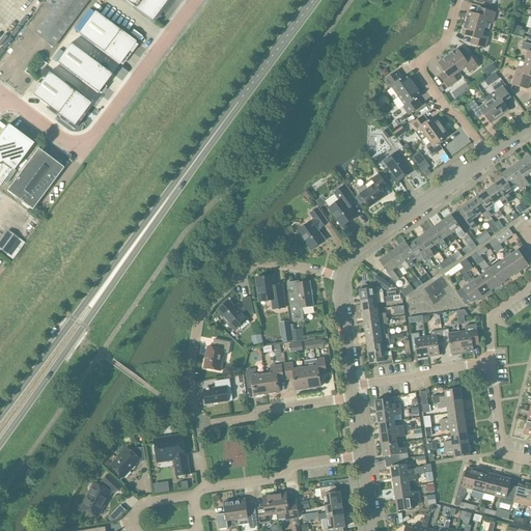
[(5,0),(3,3),(22,18),(27,11),(31,6),(23,0),(5,0)]
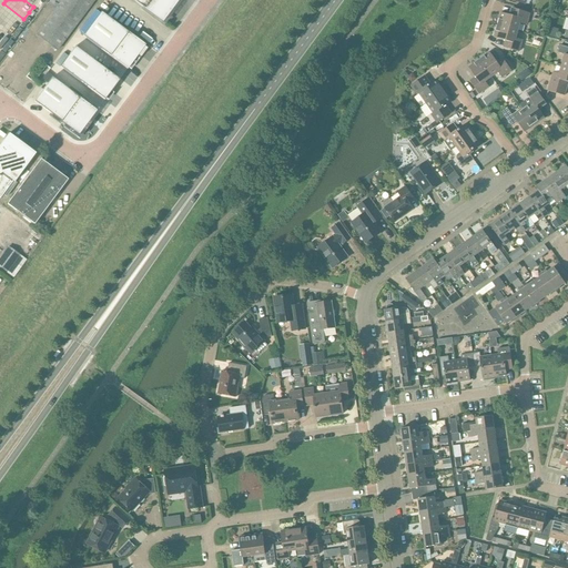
[(37,0),(37,2),(57,17),(64,7),(56,0),(37,0)]
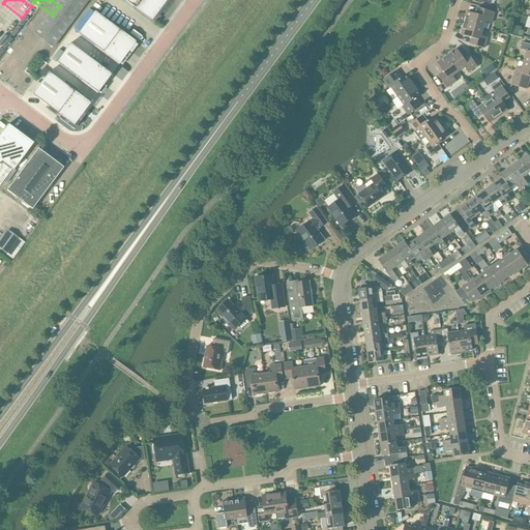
[(123,0),(152,21),(167,0),(123,0)]
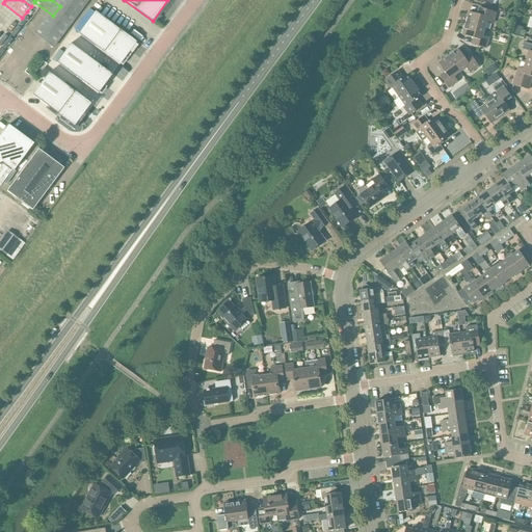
[(53,16),(34,2),(31,6),(27,11),(46,26),(53,16)]
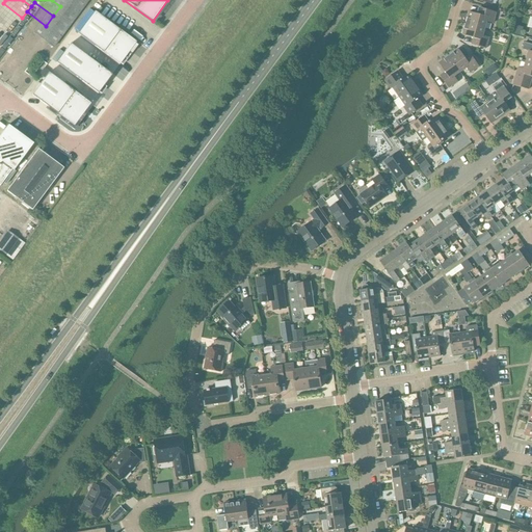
[(22,18),(3,3),(0,6),(0,19),(14,29),(20,21),(22,18)]
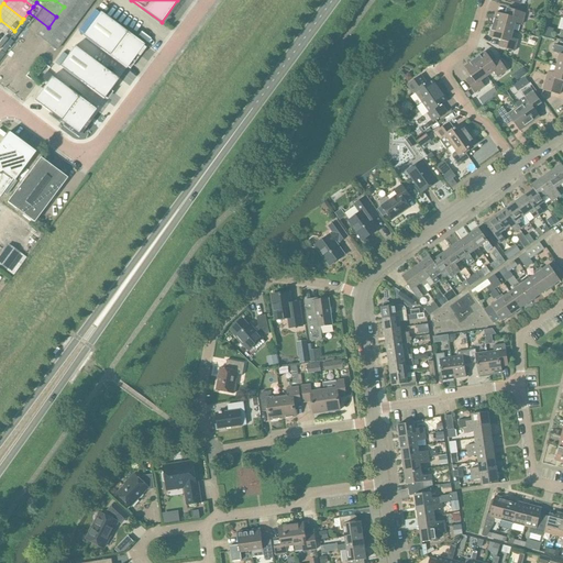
[(494,25),(514,31),(516,23),(522,25),(526,13),(510,9),(508,15),(497,12),(494,25)]
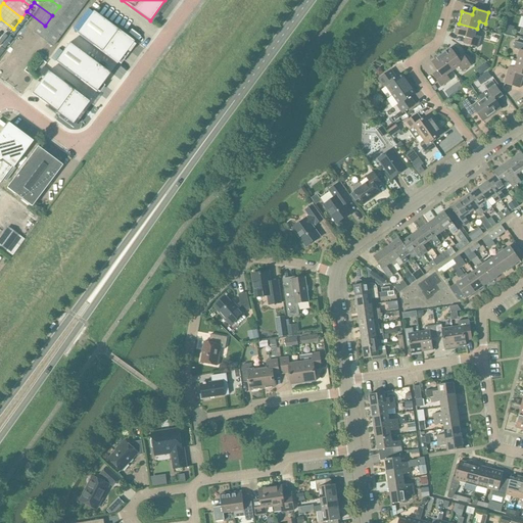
[(21,17),(19,20),(38,35),(45,26),(27,11),(21,17)]
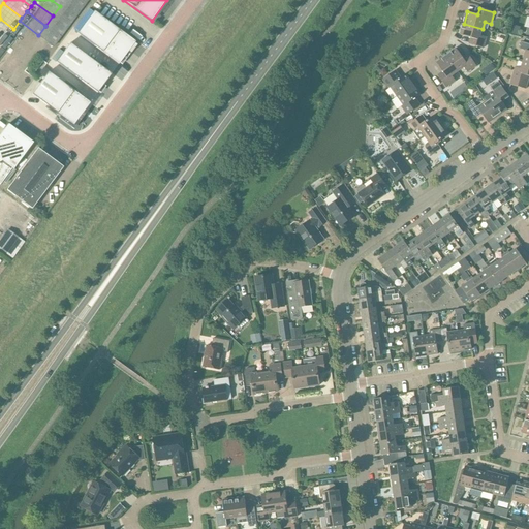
[(94,11),(78,34),(119,64),(135,42),(94,11)]
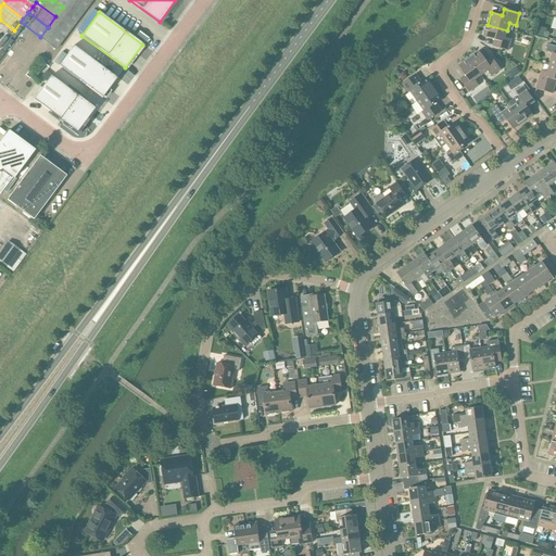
[(14,30),(0,20),(0,38),(5,42),(13,33),(14,30)]
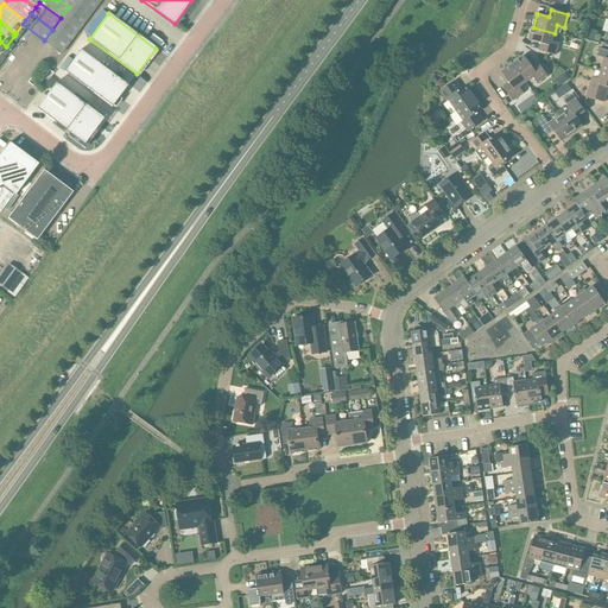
[(36,52),(44,40),(23,24),(16,33),(14,36),(36,52)]
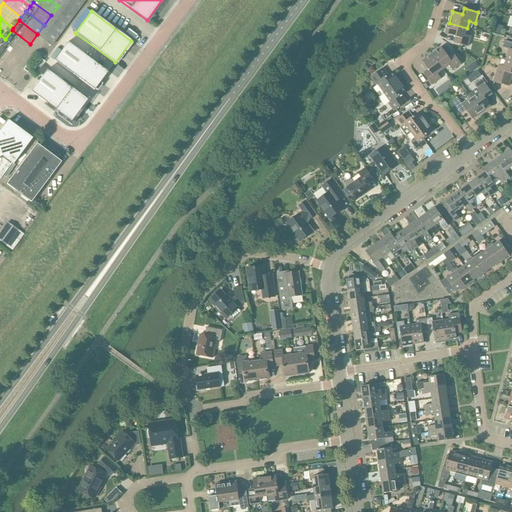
[(465,35),(467,28),(449,23),(445,34),(456,37),(454,43),(464,46),(468,47),(471,36),(465,35)]
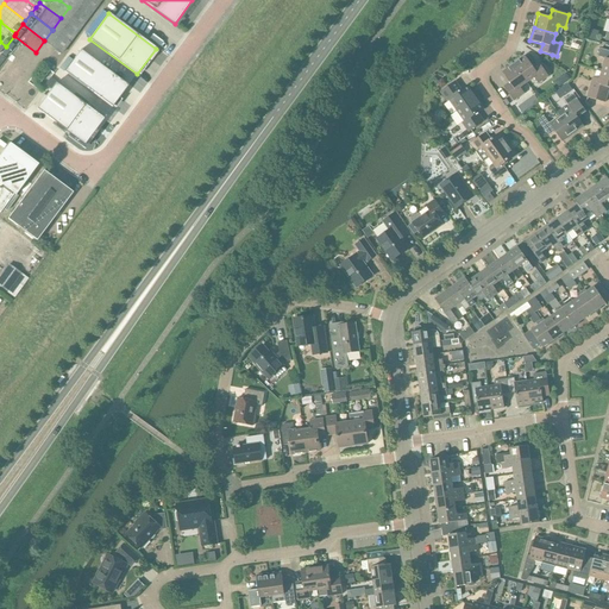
[(588,29),(585,37),(597,41),(600,32),(588,29)]
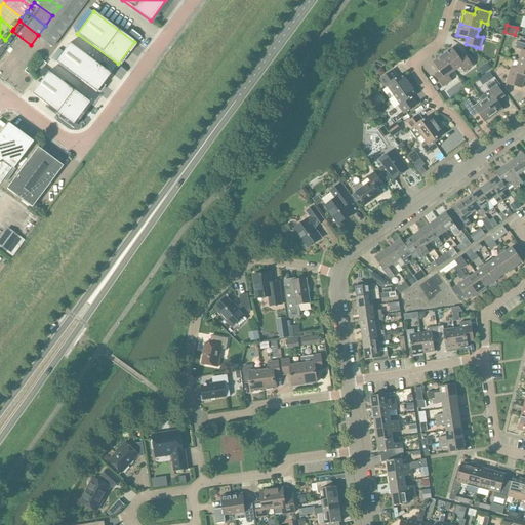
[(5,40),(24,54),(31,45),(12,31),(5,40)]
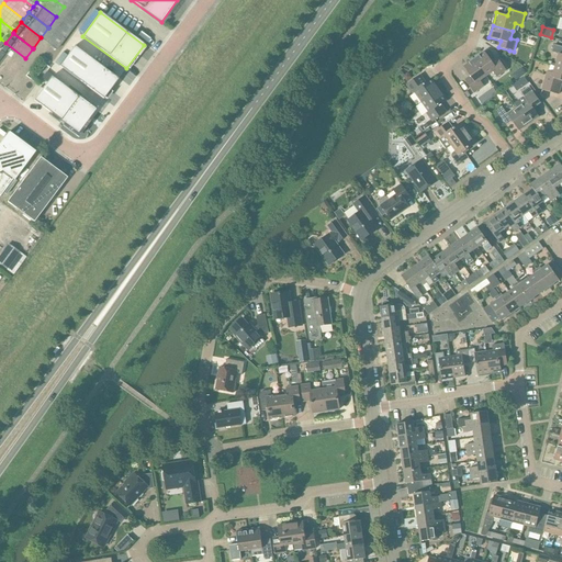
[(6,43),(0,49),(0,69),(7,75),(10,70),(14,74),(25,58),(6,43)]
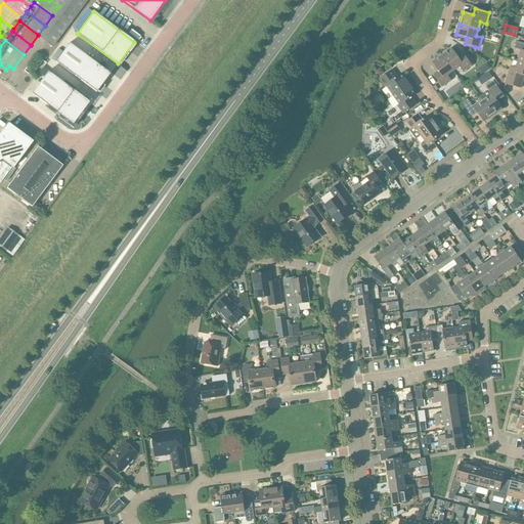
[(521,50),(518,61),(523,62),(523,43),(522,43),(517,42),(515,49),(521,50)]
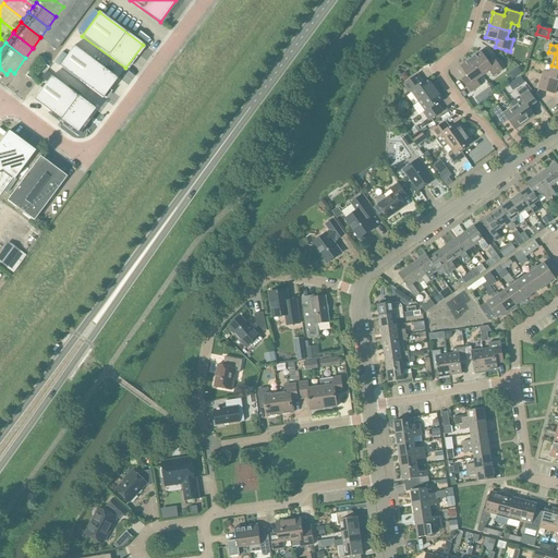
[(73,47),(59,65),(102,98),(118,79),(73,47)]
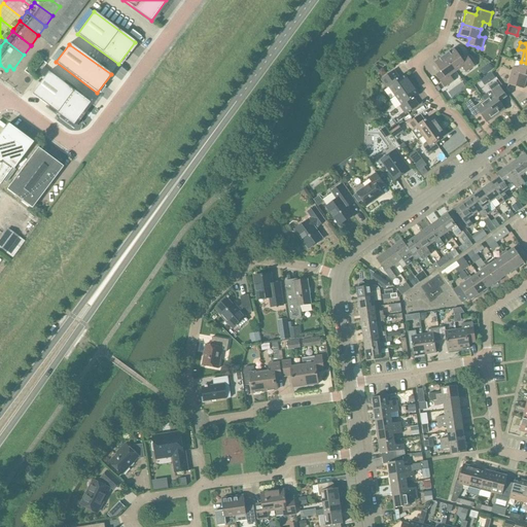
[(454,48),(445,56),(456,72),(462,68),(465,72),(475,66),(472,63),(466,55),(461,58),(454,48)]
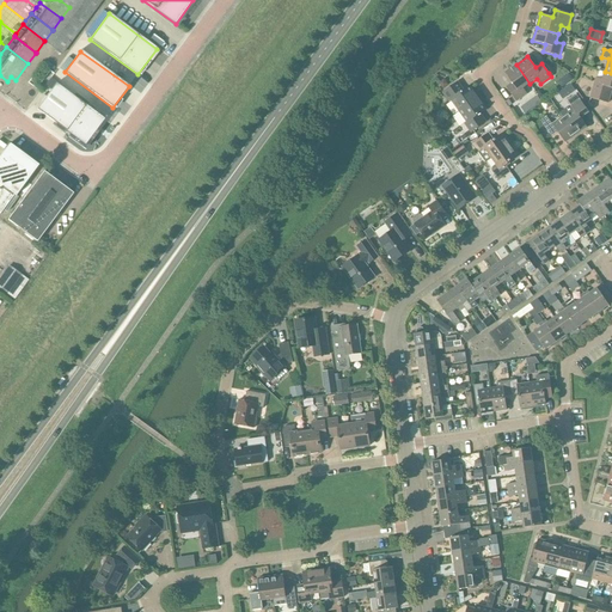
[(530,84),(516,65),(505,73),(513,84),(507,87),(516,102),(527,95),(522,89),(530,84)]
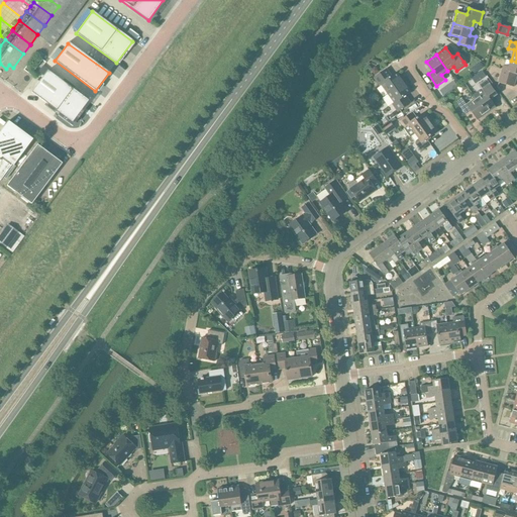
[(516,62),(511,61),(509,68),(504,66),(499,83),(504,85),(514,87),(516,76),(516,62)]
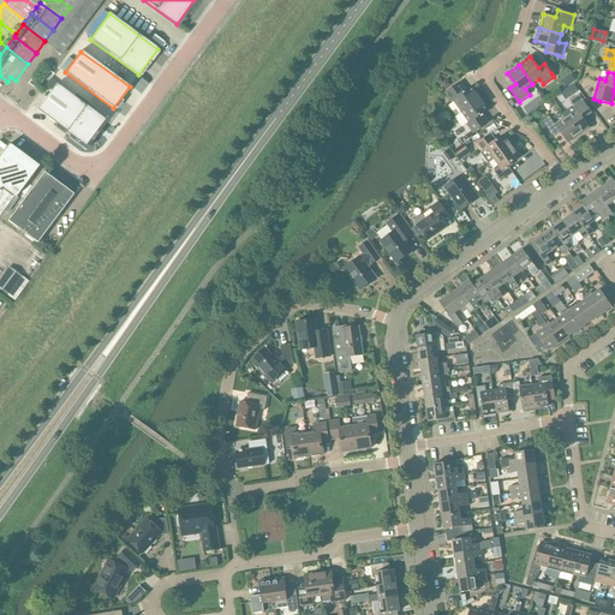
[(454,101),(461,112),(479,99),(471,87),(466,91),(460,83),(451,90),(446,94),(452,102),(454,101)]
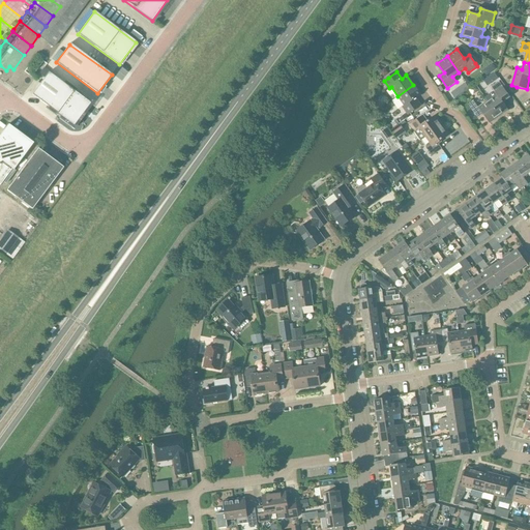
[(49,72),(32,95),(74,126),(90,104),(49,72)]
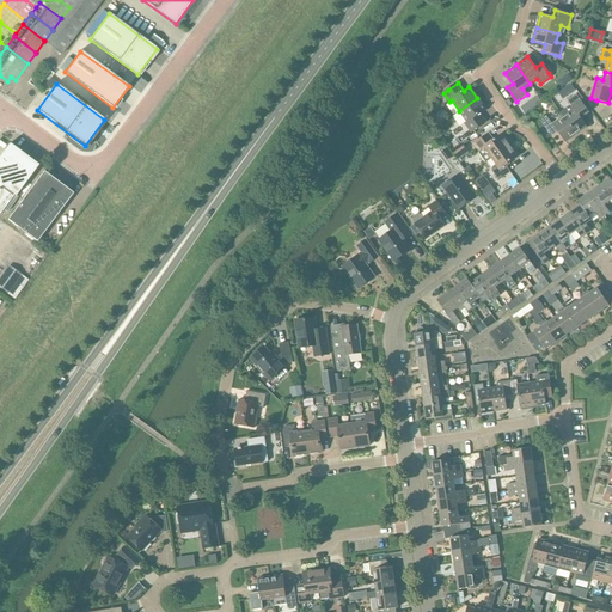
[(552,104),(554,105),(560,102),(555,95),(549,98),(550,99),(552,104)]
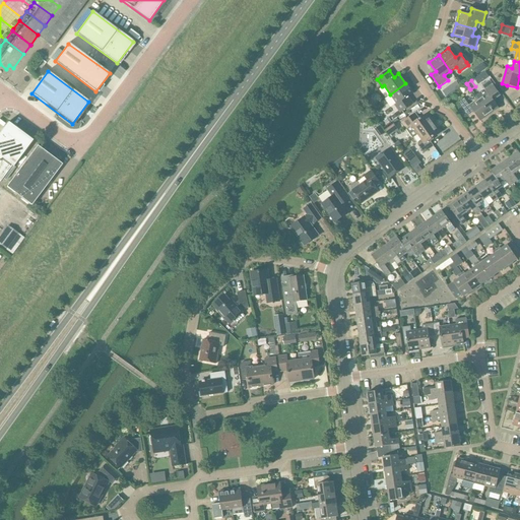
[(501,95),(493,84),(490,80),(481,85),(484,89),(476,95),(478,100),(490,115),(499,109),(494,101),(494,100),(493,100),(490,95),(497,91),(500,95),(501,95)]
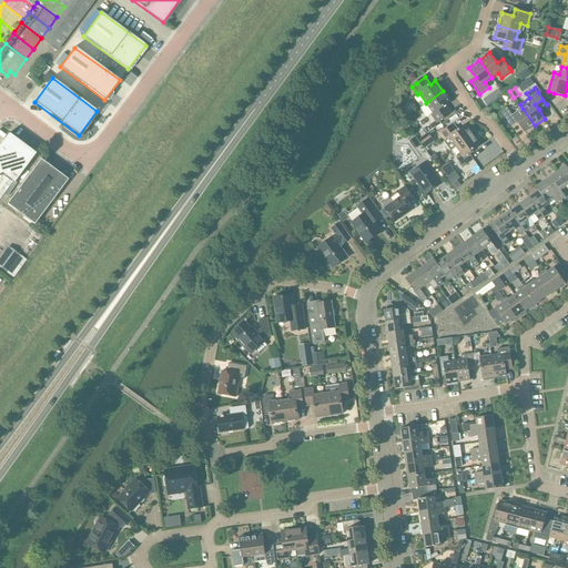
[(443,91),(426,103),(434,113),(432,115),(437,123),(452,113),(446,105),(450,102),(443,91)]
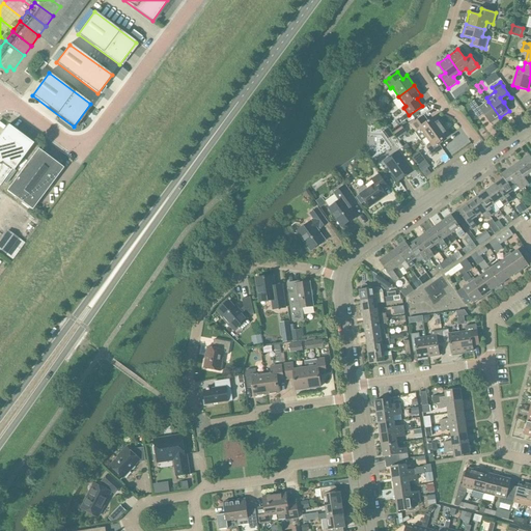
[(466,85),(458,89),(462,94),(469,89),(466,85)]
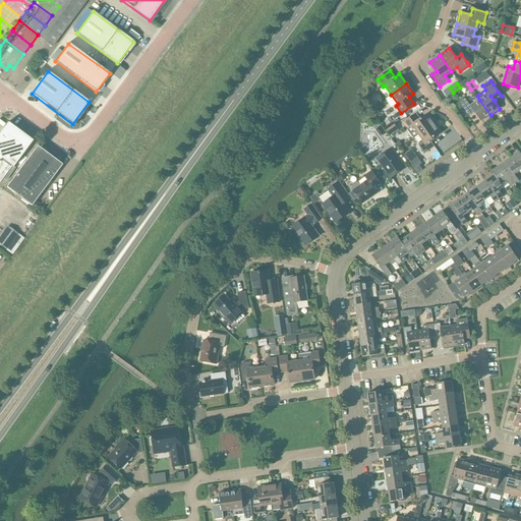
[(465,99),(460,103),(455,107),(457,111),(463,107),(468,103),(465,99)]
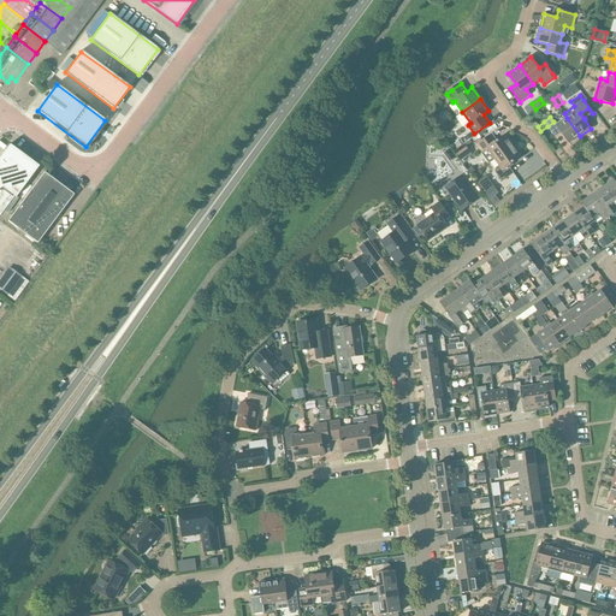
[(567,118),(566,119),(556,125),(569,144),(580,136),(567,118)]
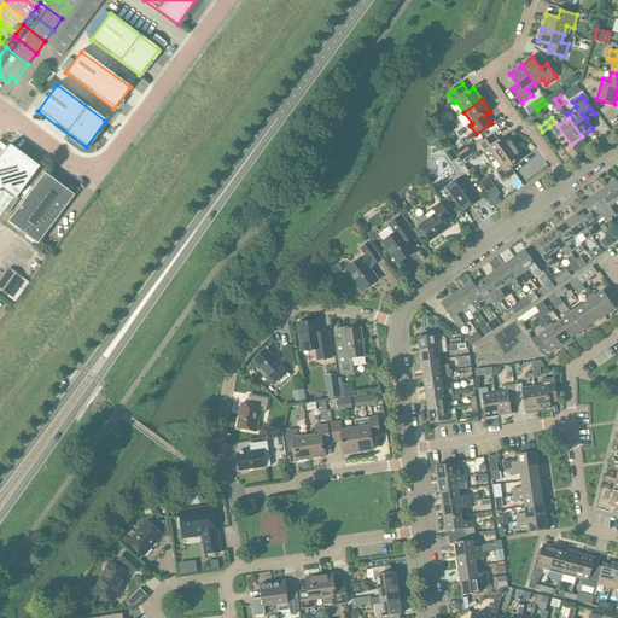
[(472,133),(465,138),(468,143),(476,138),(472,133)]
